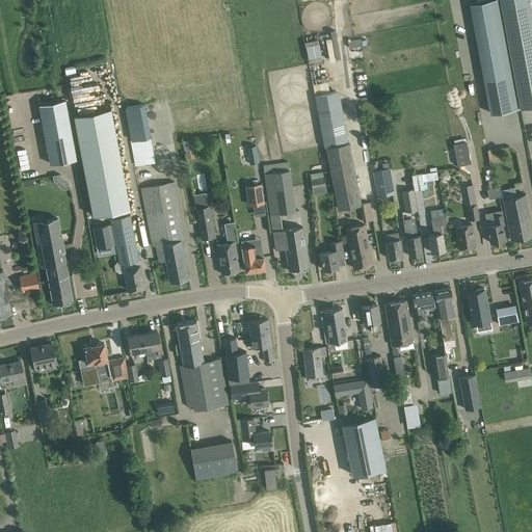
[(486,0),(471,3),(491,113),(521,108),(500,0),(486,0)]
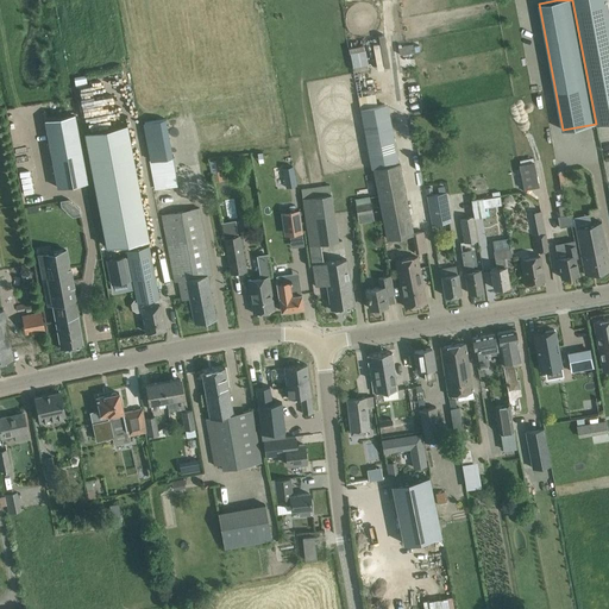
[(572,0),(596,125),(608,121),(608,12),(607,0),(572,0)]
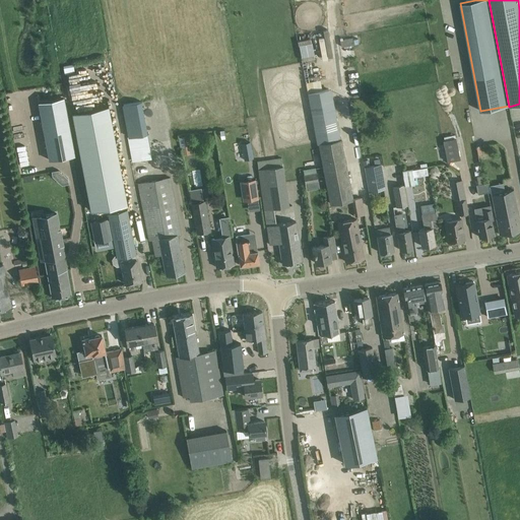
[(298,31),(309,30),(309,23),(297,24),(298,31)]
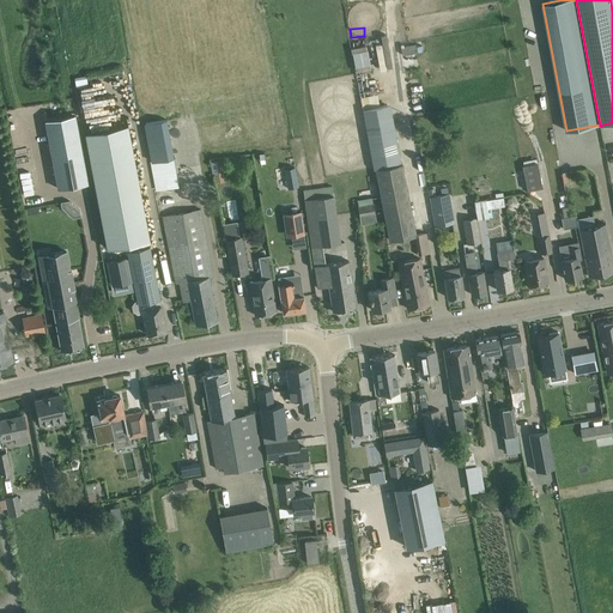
[(352,47),(357,70),(372,66),(368,43),(352,47)]
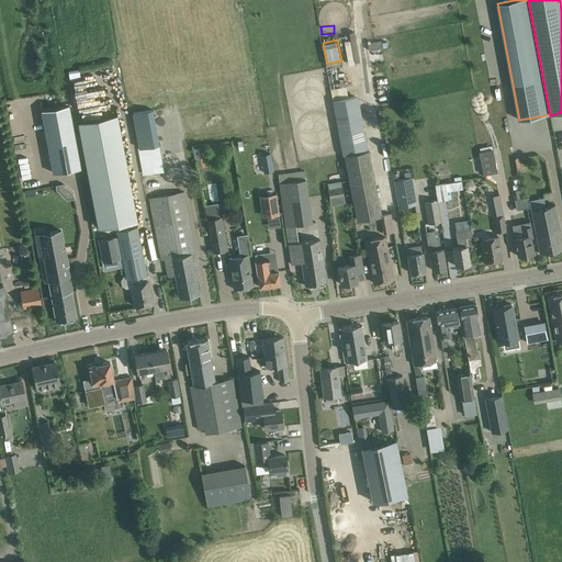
[(78,69),(68,71),(69,80),(80,78),(78,69)]
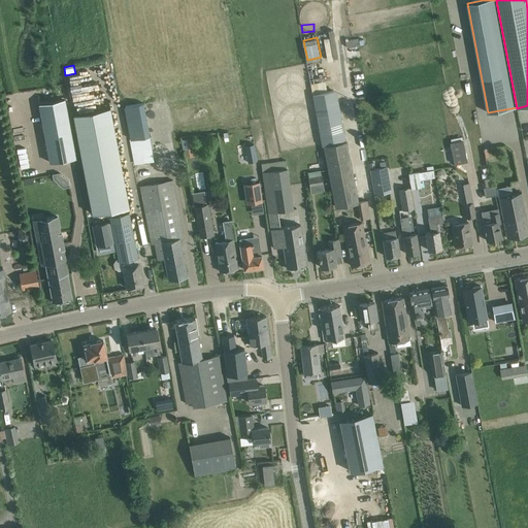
[(333,144),(331,134),(323,92),(310,94),(321,146),(324,145),(335,207),(357,203),(358,202),(347,141),(333,144)]
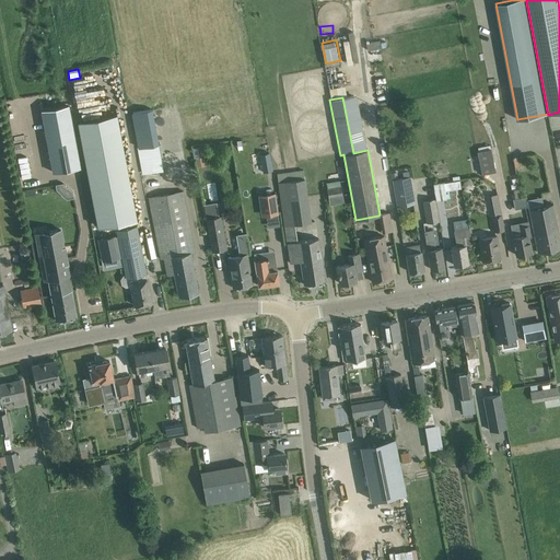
[(69,105),(42,111),(53,172),(80,166),(69,105)]
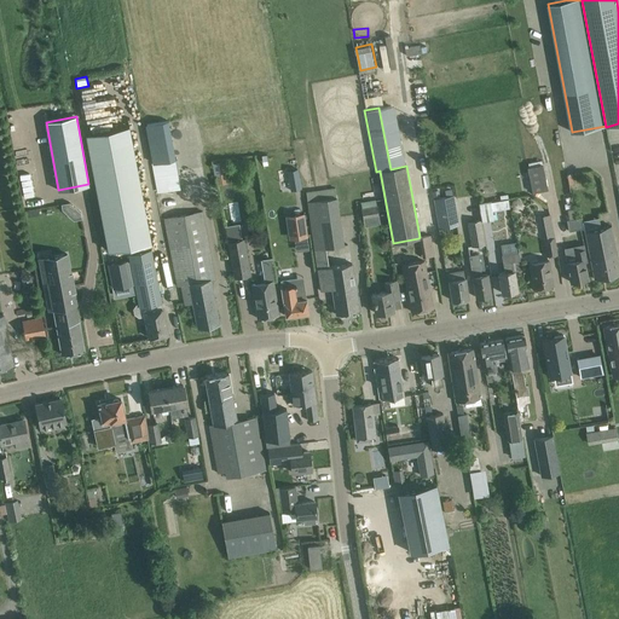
[(152,163),(175,160),(168,120),(145,125),(152,163)]
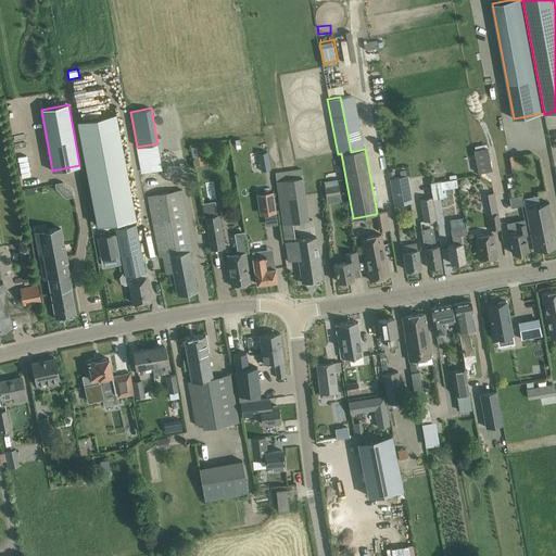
[(97,225),(135,217),(115,113),(77,121),(97,225)]
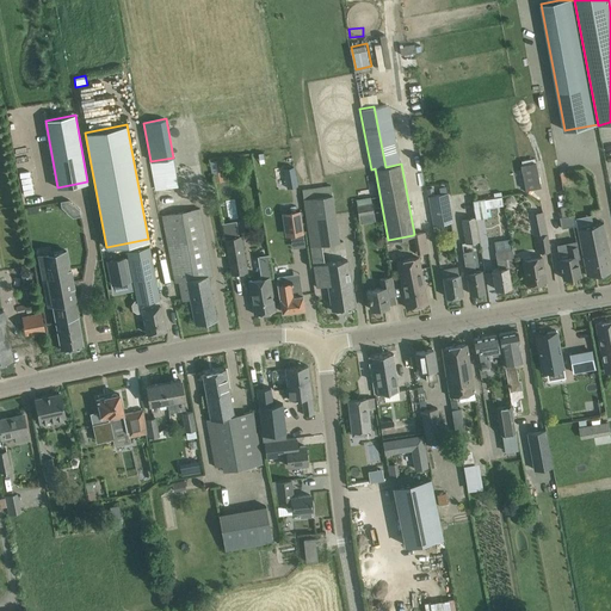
[(539,187),(536,162),(519,165),(524,190),(539,187)]
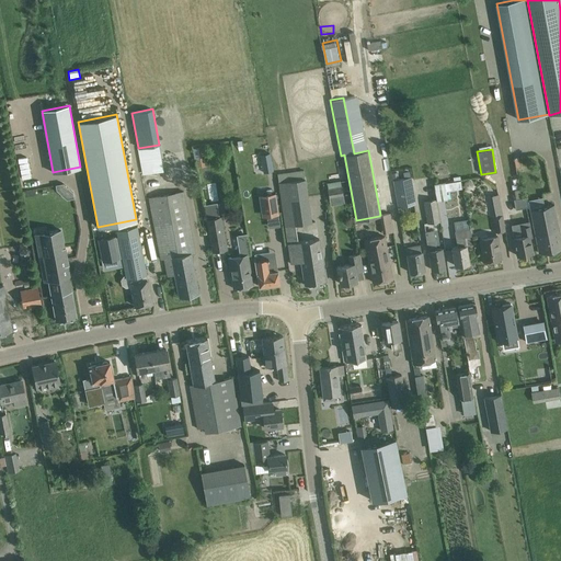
[(270,153),(260,155),(263,172),(273,171),(270,158),(270,153)]
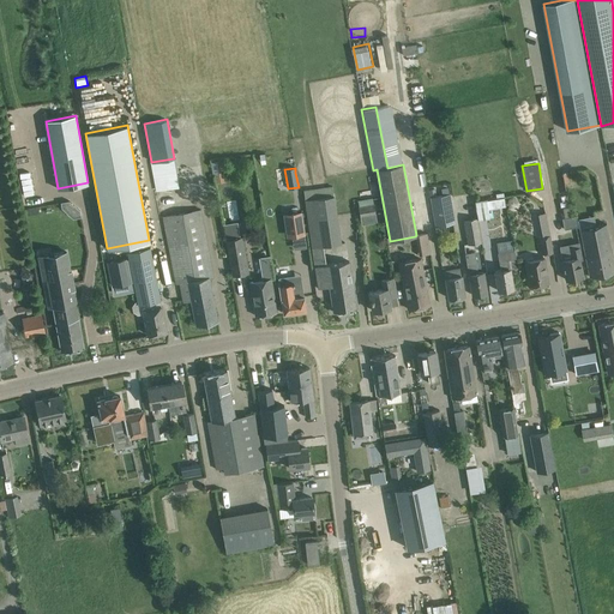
[(223,174),(215,175),(216,184),(226,181),(223,174)]
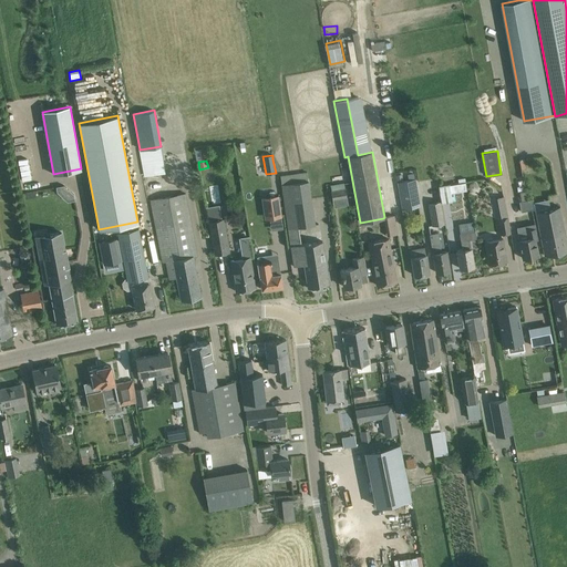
[(290,173),(280,175),(281,183),(291,181),(290,173)]
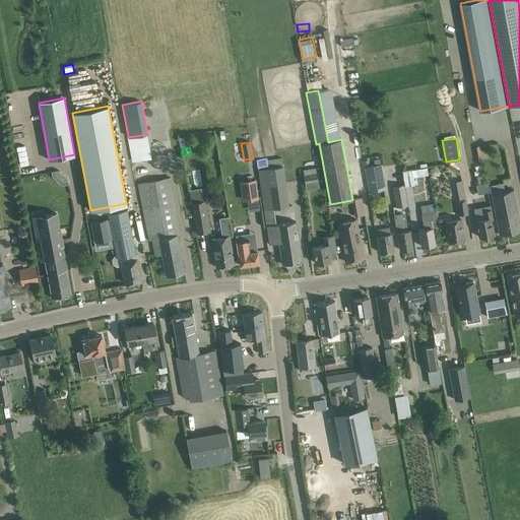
[(385,189),(381,165),(370,167),(365,168),(364,168),(368,192),(385,189)]
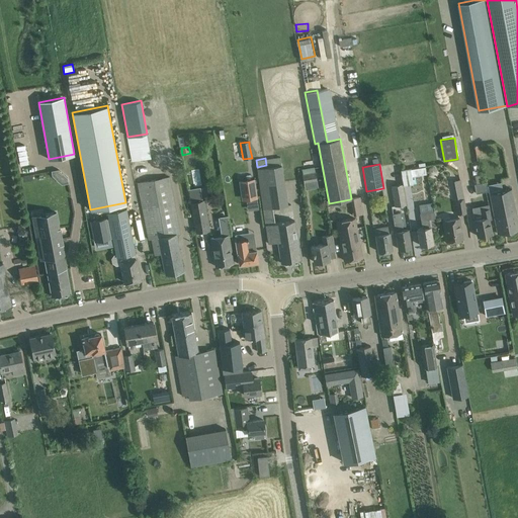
[(428,170),(428,171),(428,172),(429,173),(430,173),(430,174),(431,174),(432,174),(433,174),(434,174),(434,173),(435,173),(435,172),(436,172),(436,171),(436,170),(436,169),(436,168),(435,168),(435,167),(434,166),(433,166),(432,166),(431,166),(430,166),(429,166),(429,167),(428,167),(428,168),(428,169),(428,170)]
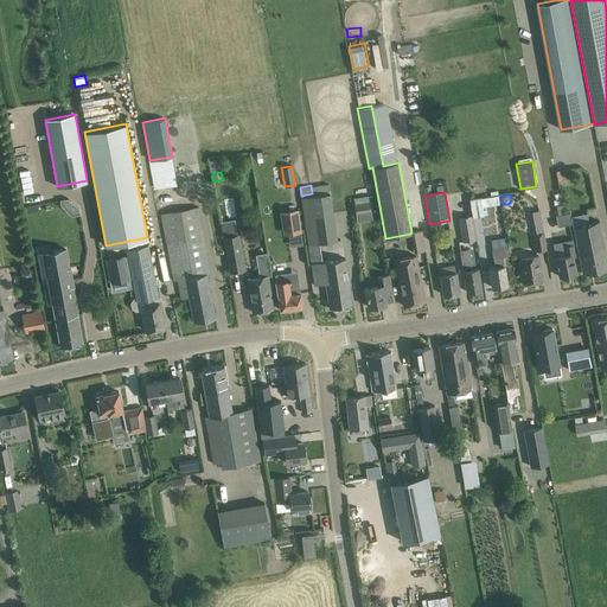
[(480,197),(468,198),(472,217),(484,216),(480,197)]
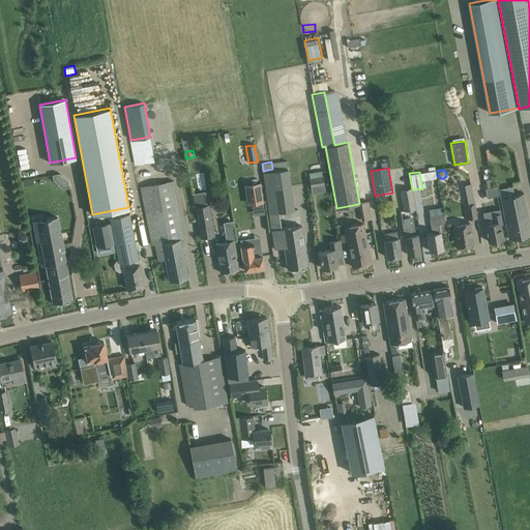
[(64,177),(58,184),(62,188),(69,186),(68,181),(64,177)]
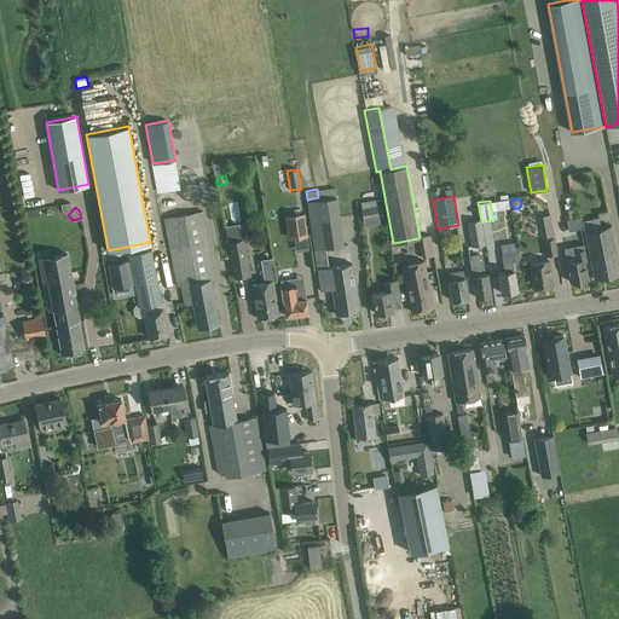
[(376,207),(362,210),(363,219),(377,217),(376,207)]
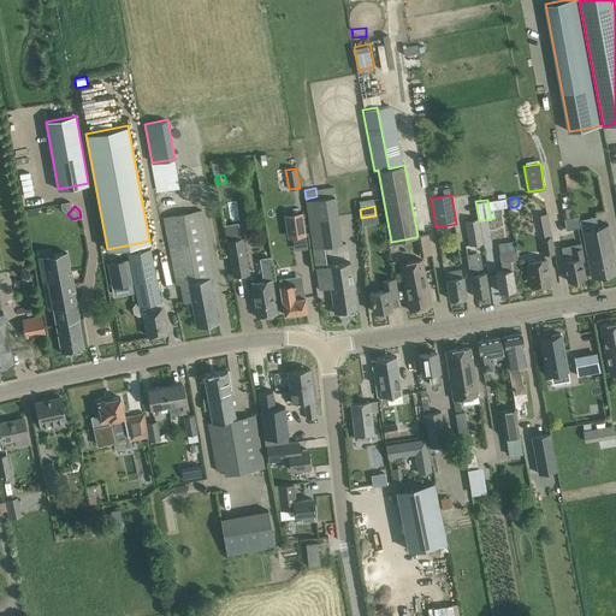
[(177,285),(179,284),(209,278),(214,277),(201,211),(165,218),(177,285)]
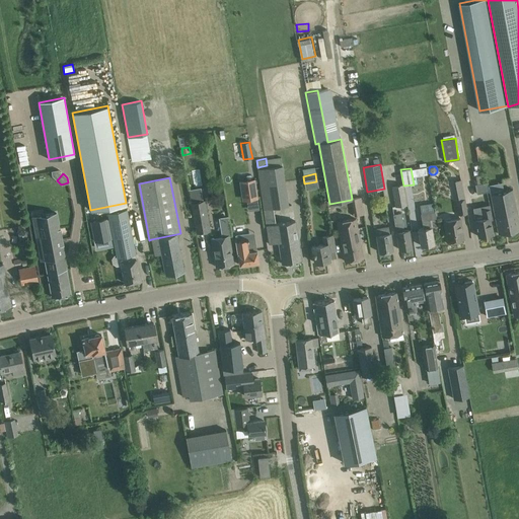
[(243,178),(246,199),(257,197),(254,177),(243,178)]
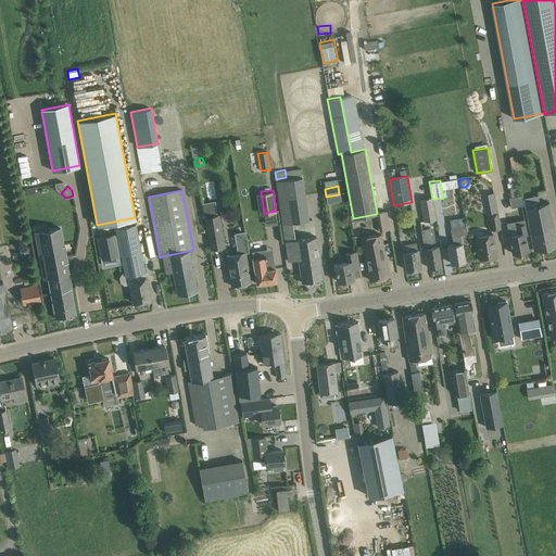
[(509,206),(523,204),(522,194),(517,196),(507,197),(509,206)]
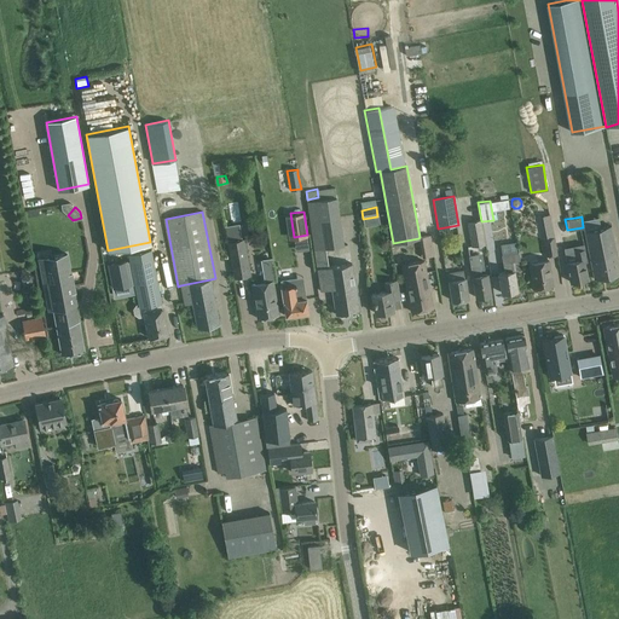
[(466,223),(470,247),(484,244),(480,220),(466,223)]
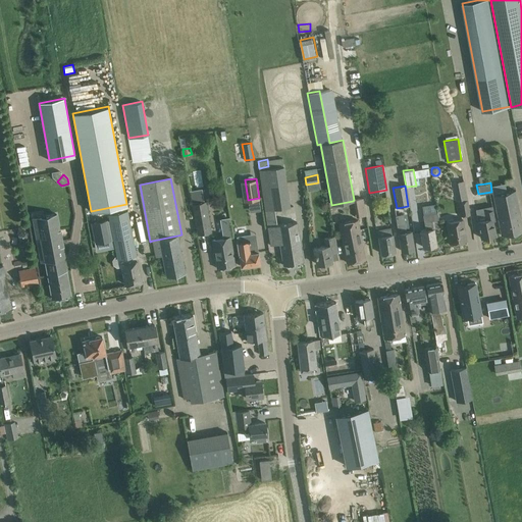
[(190,194),(191,203),(201,202),(199,192),(190,194)]
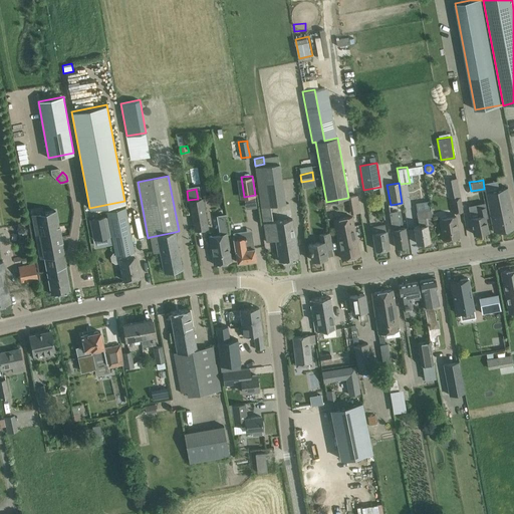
[(513,222),(507,189),(500,190),(486,193),(494,232),(513,227),(513,222)]
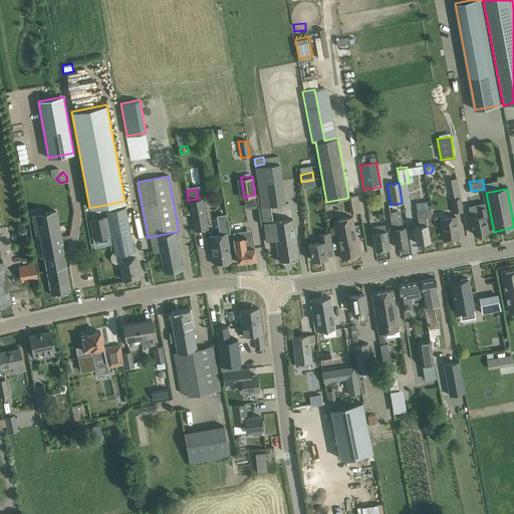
[(348,197),(347,198),(350,214),(360,212),(357,195),(348,197)]
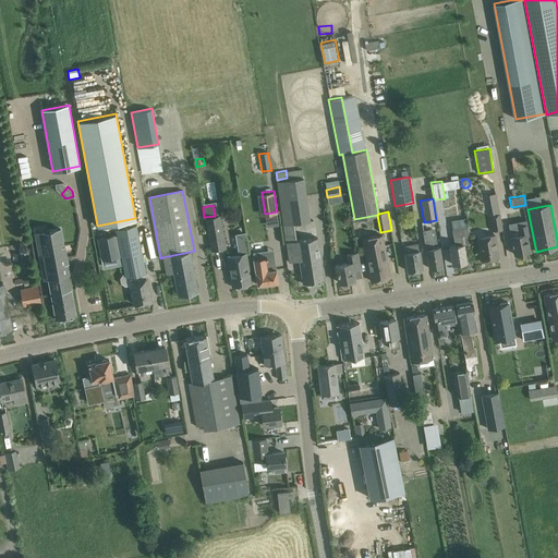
[(489,215),(492,231),(501,230),(499,214),(489,215)]
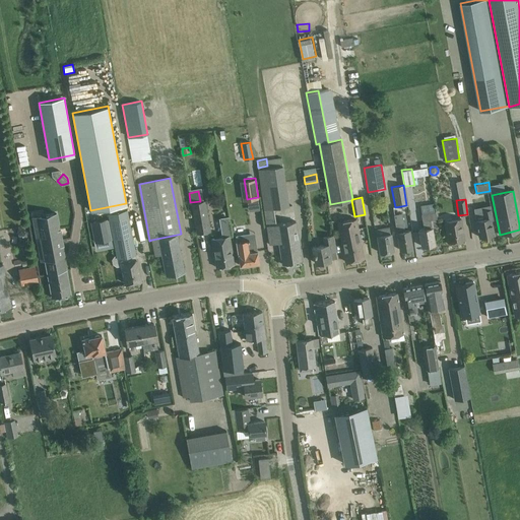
[(204,200),(200,201),(190,202),(196,234),(210,232),(204,200)]
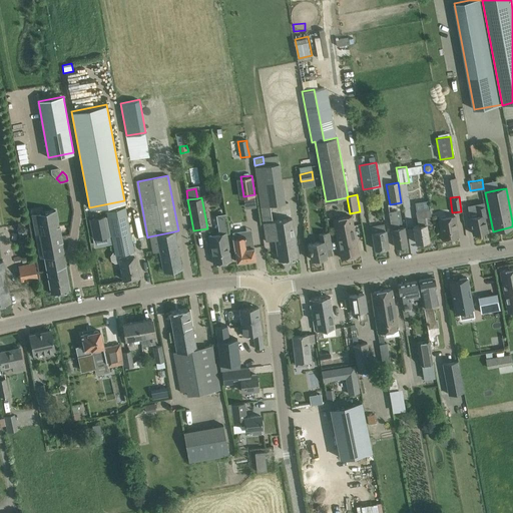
[(292,218),(273,221),(270,205),(261,207),(263,223),(266,241),(276,239),(279,261),(298,258),(292,218)]
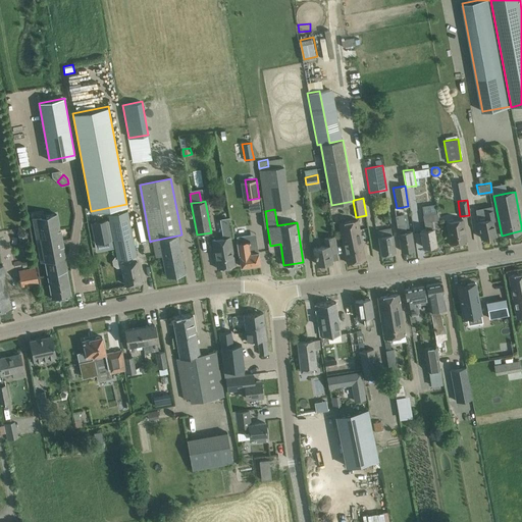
[(110,219),(92,223),(96,242),(113,239),(115,249),(117,257),(115,257),(113,260),(114,264),(117,266),(121,265),(125,284),(142,281),(138,261),(129,262),(128,256),(136,255),(134,245),(127,210),(109,214),(110,219)]
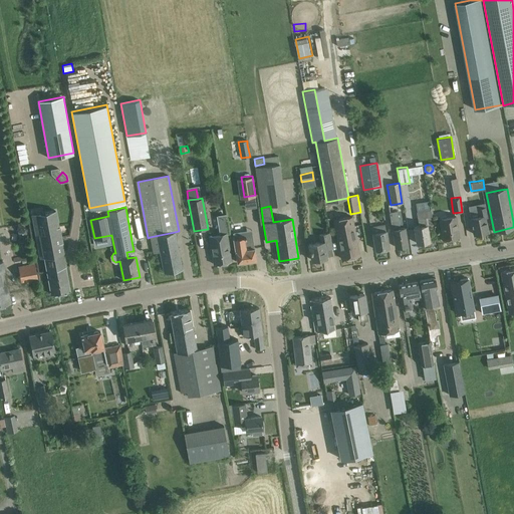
[(471,218),(472,224),(474,234),(488,231),(485,217),(487,217),(485,207),(477,209),(479,216),(471,218)]
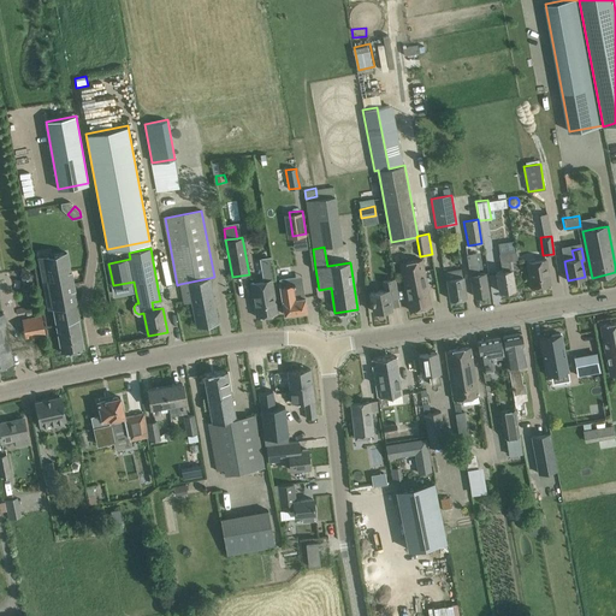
[(513,277),(510,260),(517,259),(515,250),(498,253),(501,272),(497,273),(499,291),(515,289),(513,277)]
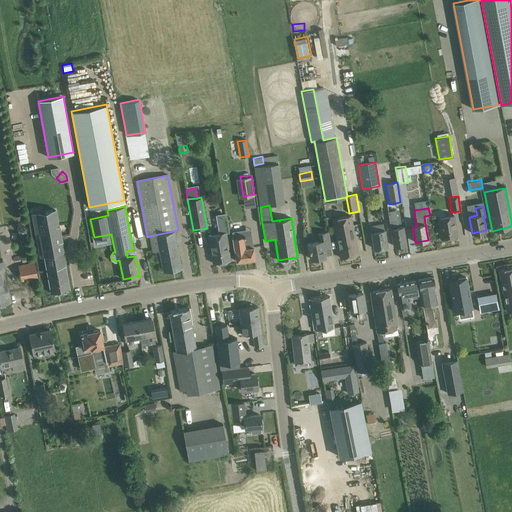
[(70,289),(68,280),(55,210),(31,214),(39,257),(44,257),(51,293),(70,289)]
